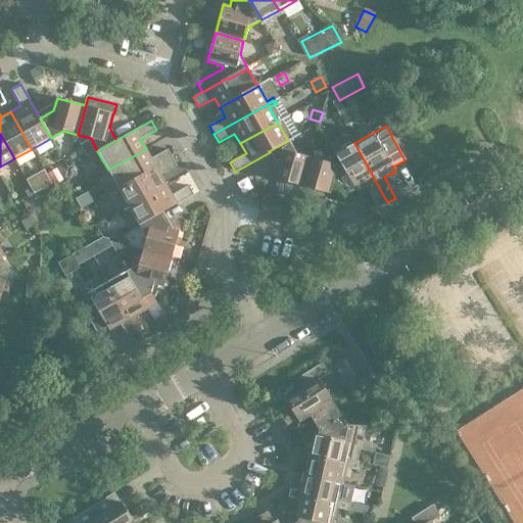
[(296,154),(292,147),(288,141),(269,151),(270,152),(277,164),(273,178),(301,186),(310,157),(296,154)]
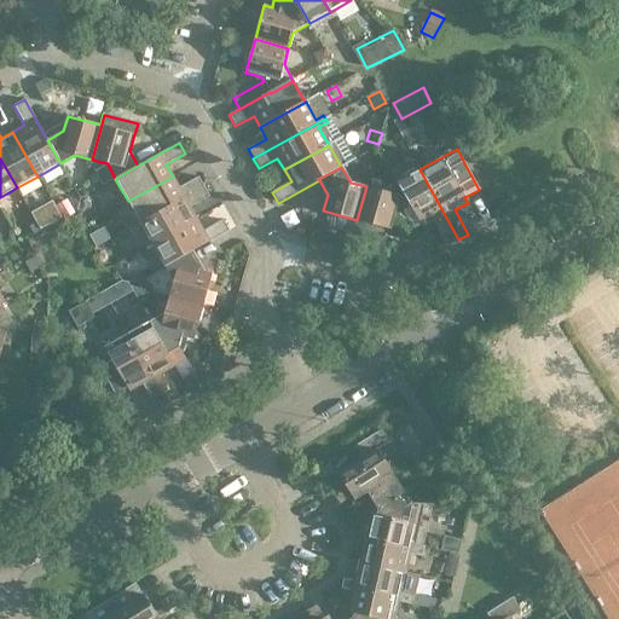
[(446,247),(458,239),(420,169),(398,181),(411,204),(410,206),(422,227),(435,220),(440,229),(437,230),(446,247)]
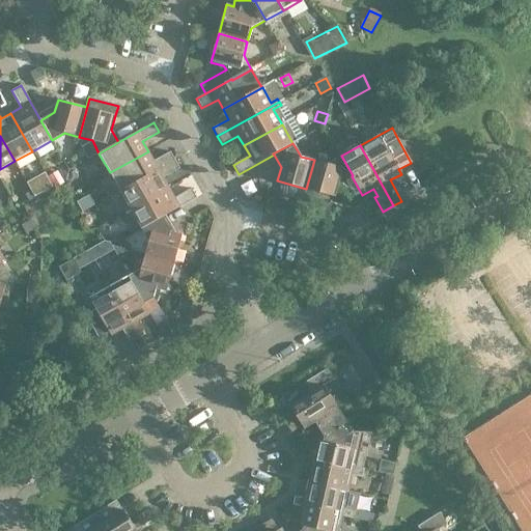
[(174,161),(170,152),(154,161),(148,151),(110,172),(120,191),(174,161)]
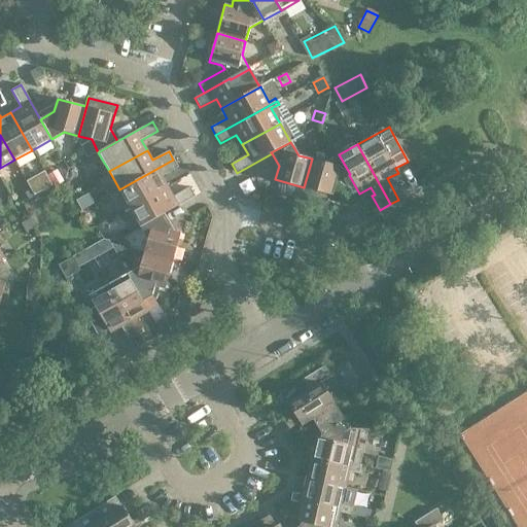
[(336,182),(349,175),(350,174),(339,154),(325,163),(312,159),(304,187),(332,196),(336,182)]
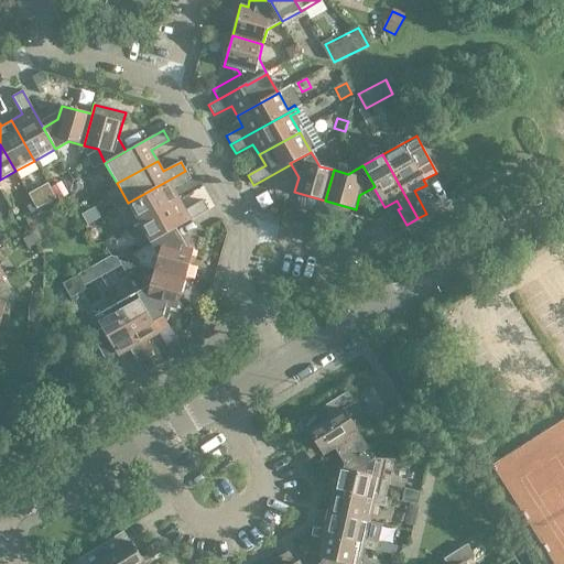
[(180,199),(173,190),(191,180),(185,171),(128,203),(127,203),(139,223),(180,199)]
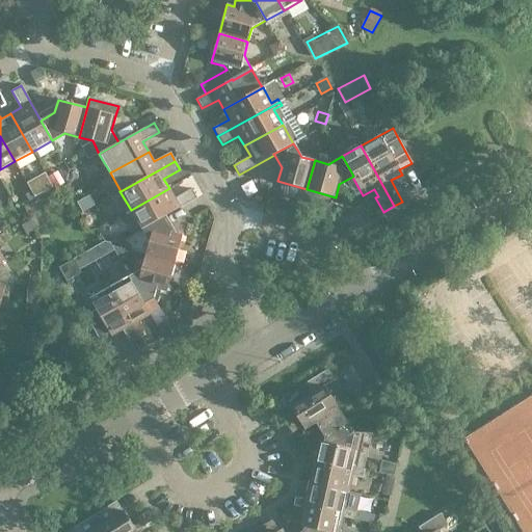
[(53,187),(64,180),(67,175),(64,169),(48,179),(53,187)]
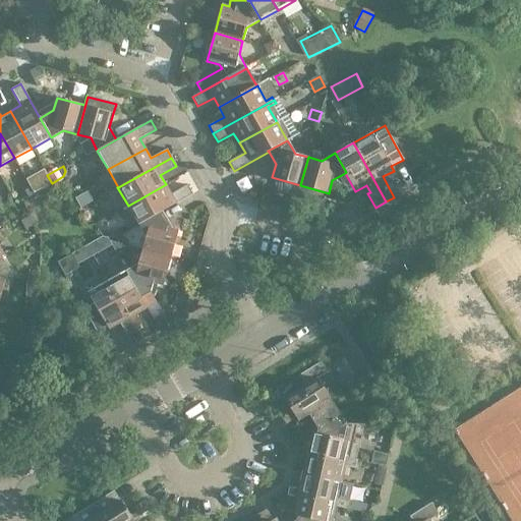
[(139,225),(158,214),(192,194),(187,185),(171,194),(166,184),(128,206),(138,225),(139,225)]
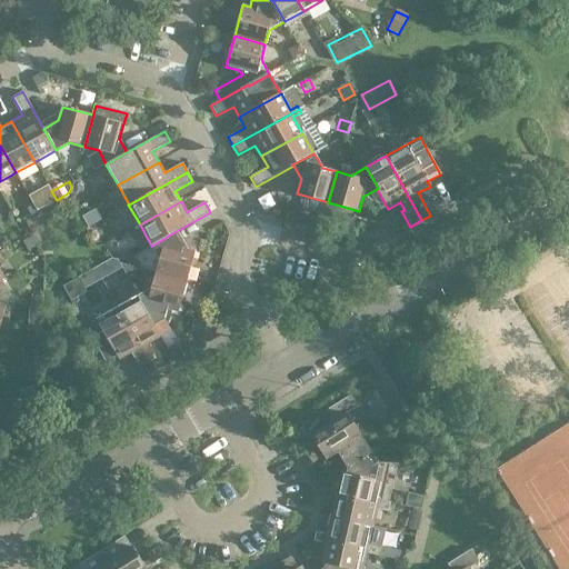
[(187,282),(195,251),(181,248),(172,233),(152,246),(159,259),(156,273),(187,282)]
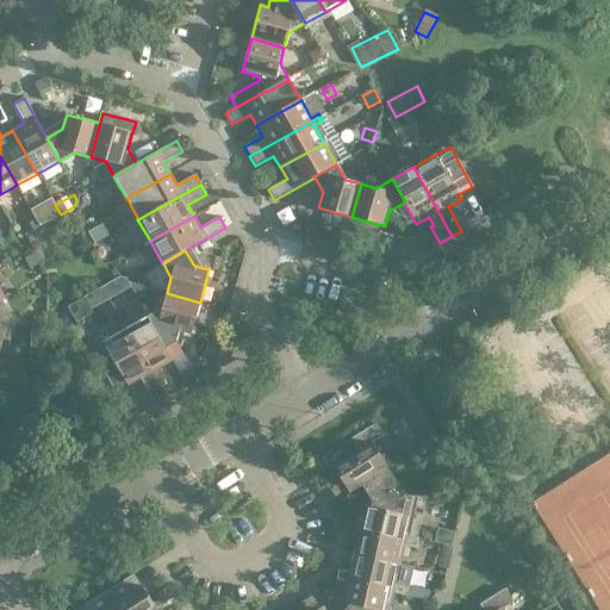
[(145,294),(145,287),(129,282),(128,279),(119,278),(67,307),(76,322),(93,313),(91,309),(130,287),(137,298),(145,294)]
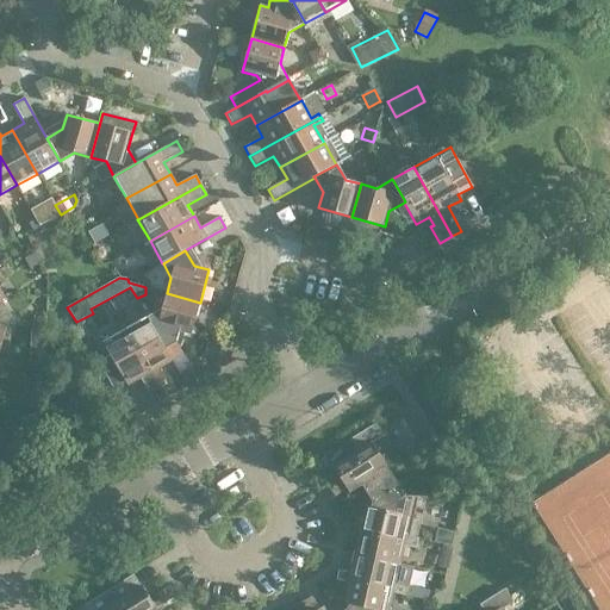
[(191,336),(200,303),(167,293),(162,309),(147,317),(160,340),(172,361),(184,355),(178,346),(181,343),(184,334),(191,336)]
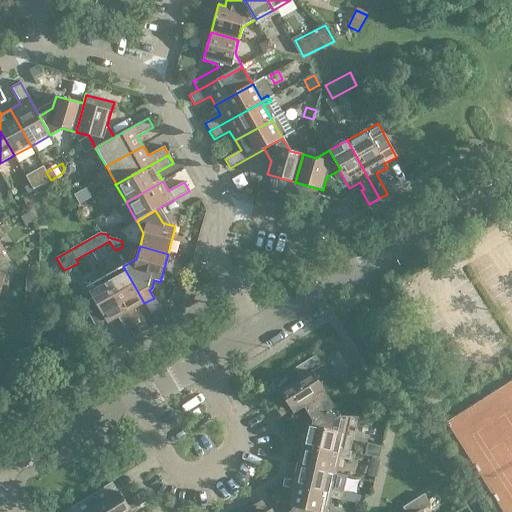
[(144,303),(134,285),(123,266),(104,277),(132,326),(137,334),(147,328),(137,312),(136,313),(133,309),(144,303)]
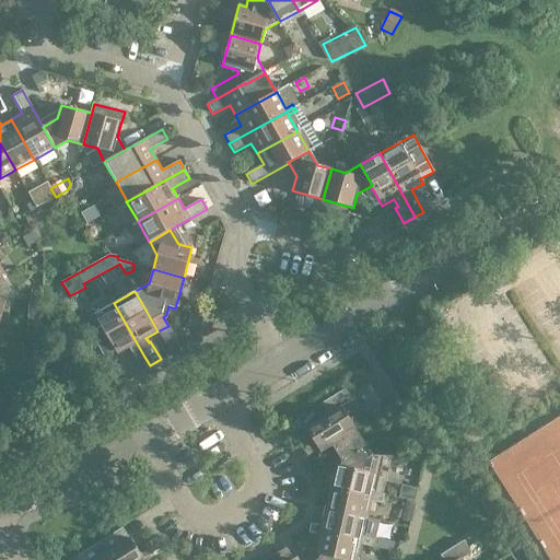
[(136,361),(144,357),(114,303),(94,314),(101,325),(89,333),(103,357),(115,350),(117,354),(128,348),(136,361)]
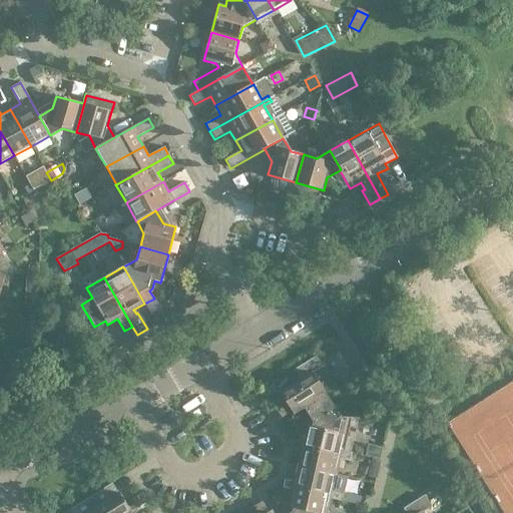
[(339,393),(323,368),(316,357),(296,369),(302,380),(282,392),(290,406),(283,410),(286,415),(302,405),(324,391),(329,398),(339,393)]
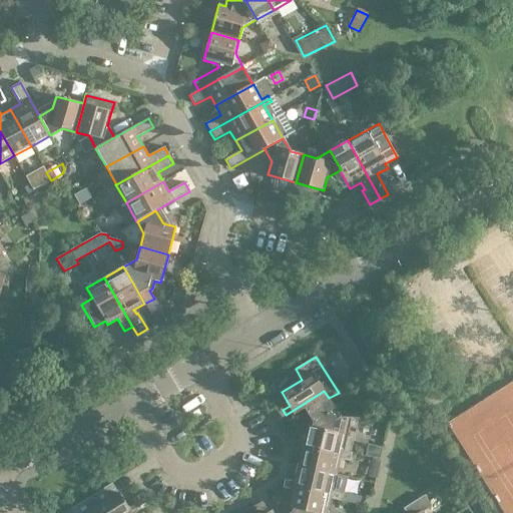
[(336,408),(329,398),(324,391),(302,405),(313,422),(312,427),(334,432),(336,421),(342,417),(340,417),(335,409),(336,408)]
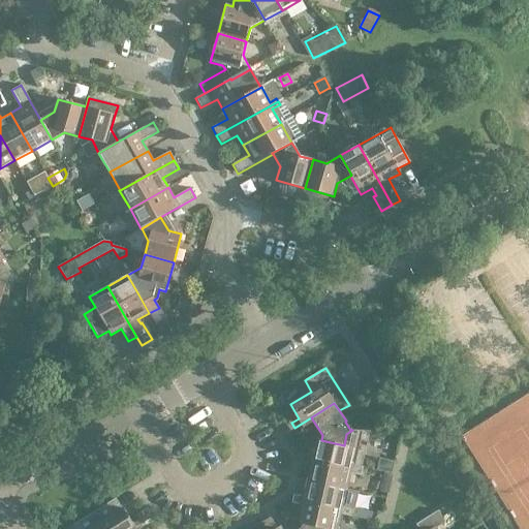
[(352,469),(352,465),(356,447),(358,448),(358,447),(362,431),(352,430),(346,434),(344,445),(321,440),(317,439),(313,456),(304,454),(302,462),(312,464),(312,461),(352,469)]
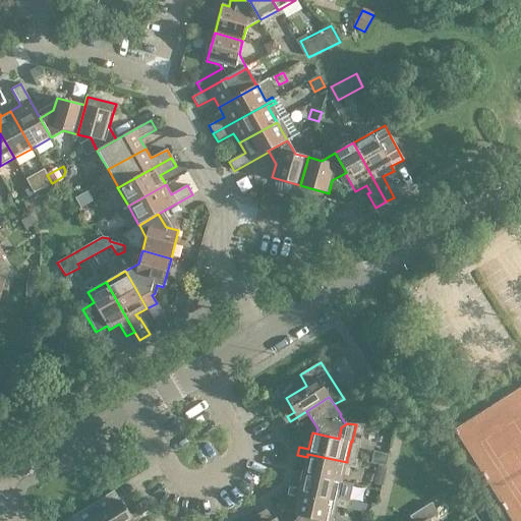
[(357,460),(347,458),(347,462),(307,454),(307,457),(303,473),(341,482),(344,466),(355,468),(357,460)]
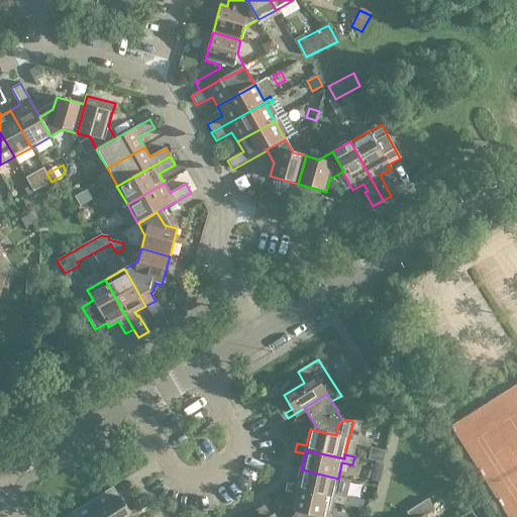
[(339,479),(338,479),(301,470),(297,486),(287,484),(285,492),(296,494),(297,490),(334,499),(335,495),(339,479)]
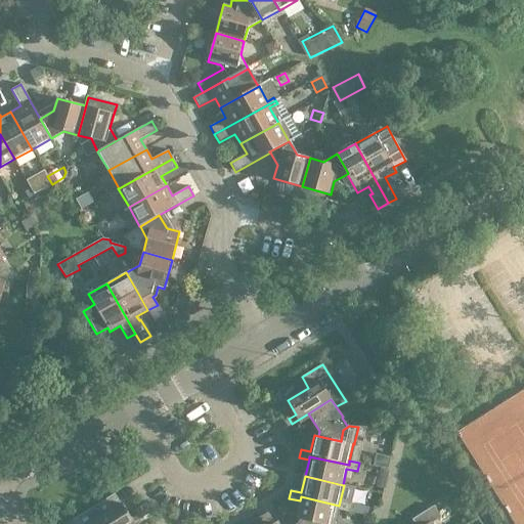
[(131,523),(134,522),(128,513),(122,504),(120,505),(114,494),(73,520),(75,523),(131,523)]
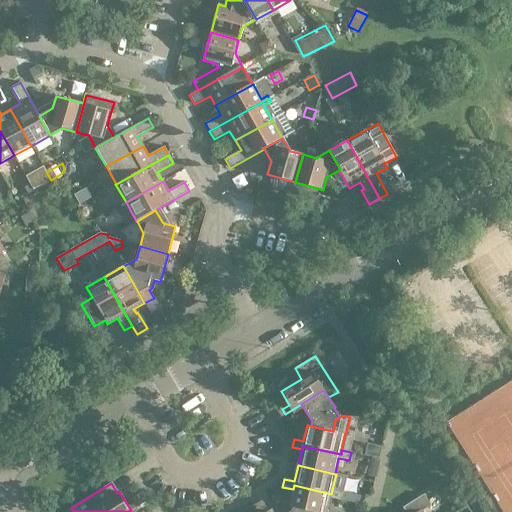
[(342,492),(332,490),(331,494),(294,485),(293,489),(289,506),(292,507),(314,511),(316,511),(325,511),(329,498),(340,500),(342,492)]
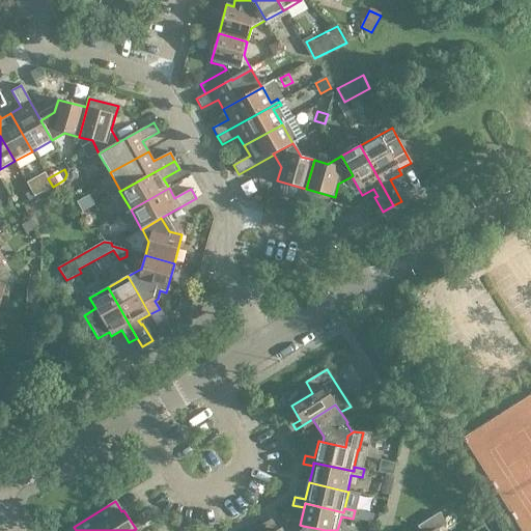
[(438,530),(447,525),(440,512),(418,526),(421,530),(438,530)]
